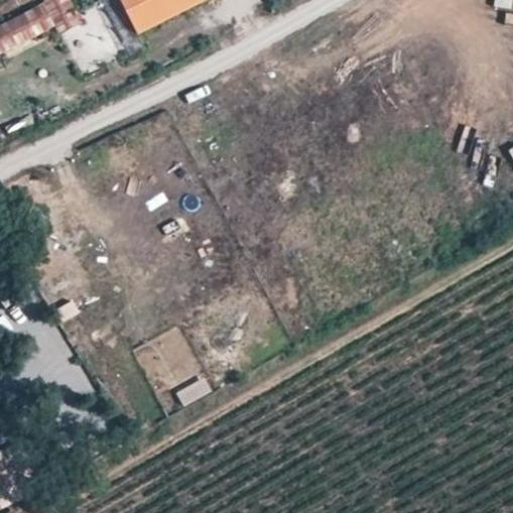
[(0,52),(51,28),(38,0),(0,19),(0,52)]
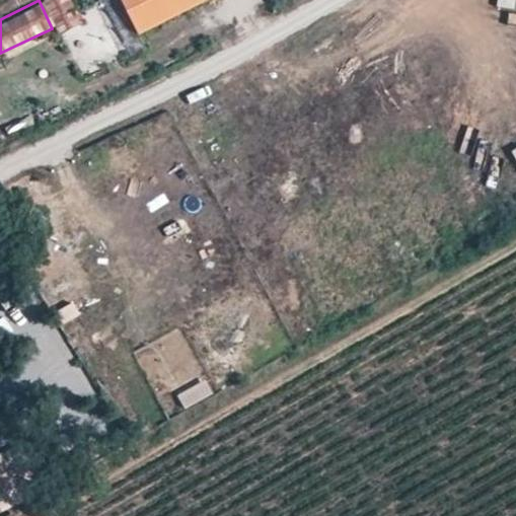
[(43,0),(51,23),(76,16),(70,0),(43,0)]
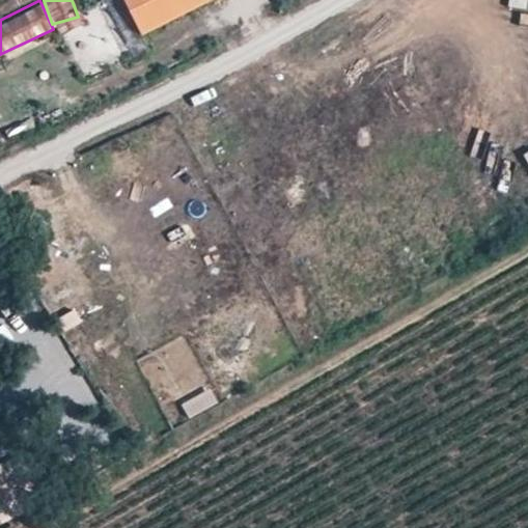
[(123,0),(142,35),(211,0),(123,0)]
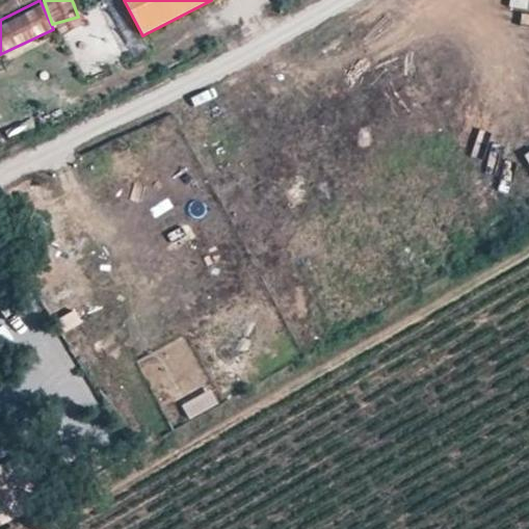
[(179,397),(184,415),(217,403),(212,387),(179,397)]
